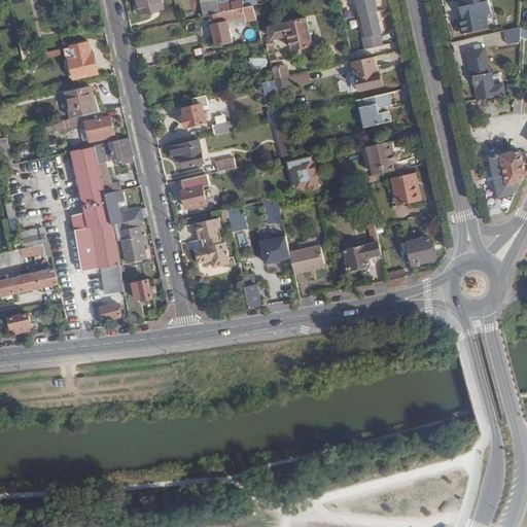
[(163,0),(139,0),(142,12),(165,8),(163,0)]
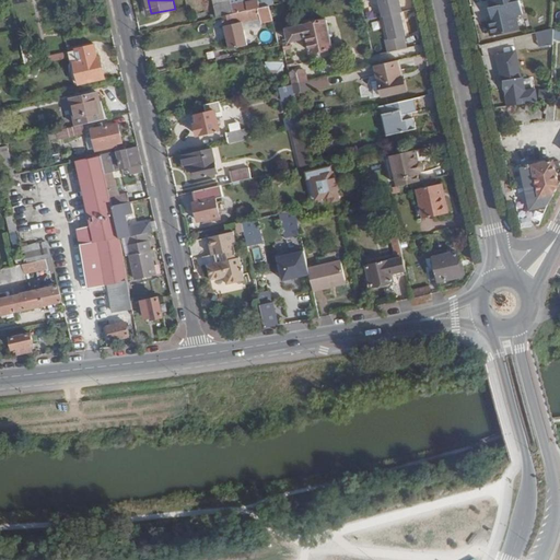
[(233,0),(214,0),(219,20),(225,18),(236,15),(233,0)]
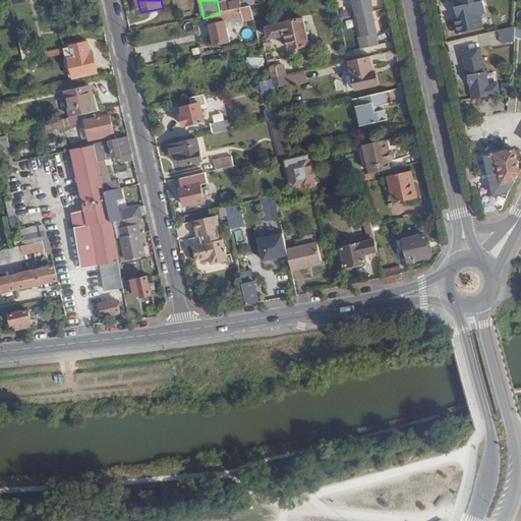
[(229,0),(217,0),(220,14),(244,9),(242,1),(230,3),(229,0)]
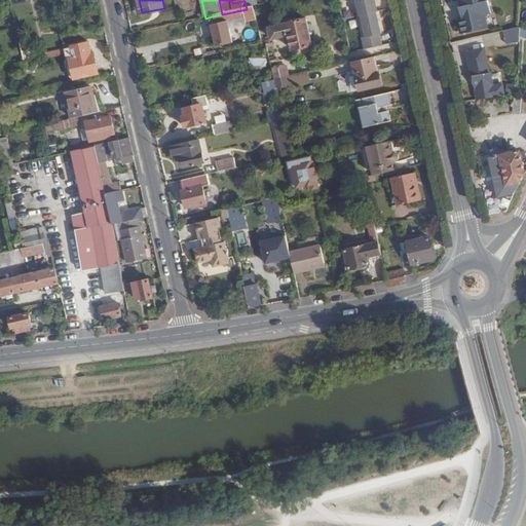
[(258,0),(247,0),(245,1),(247,9),(255,7),(260,6),(258,0)]
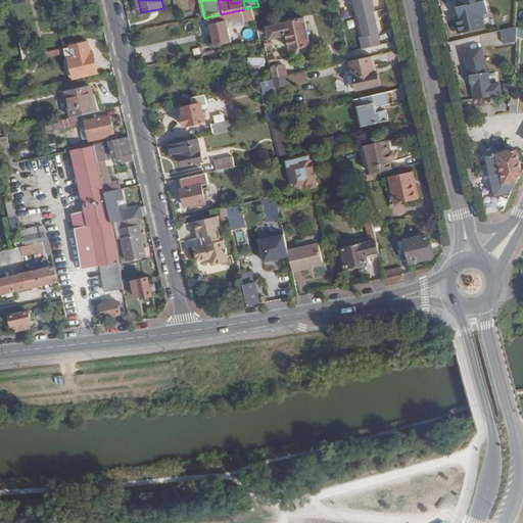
[(353,0),(358,15),(360,14),(364,36),(361,37),(364,48),(378,45),(376,34),(379,33),(374,11),(375,11),(373,3),(372,2),(371,0),(353,0)]
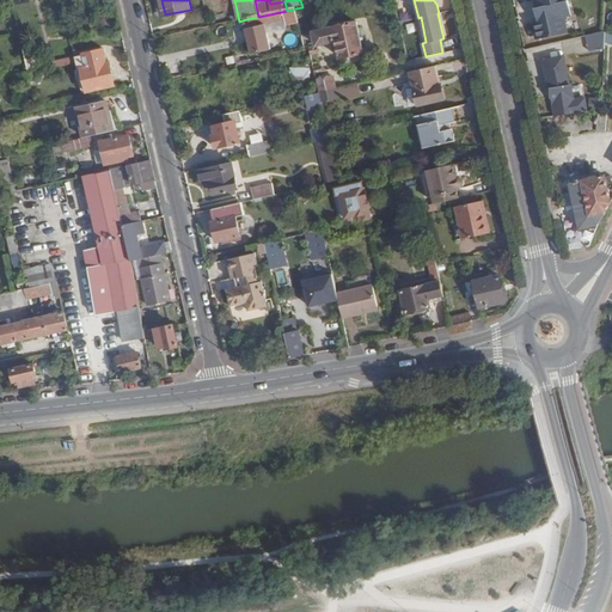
[(533,24),(537,41),(565,34),(562,18),(570,17),(565,0),(536,0),(538,8),(536,8),(539,23),(533,24)]
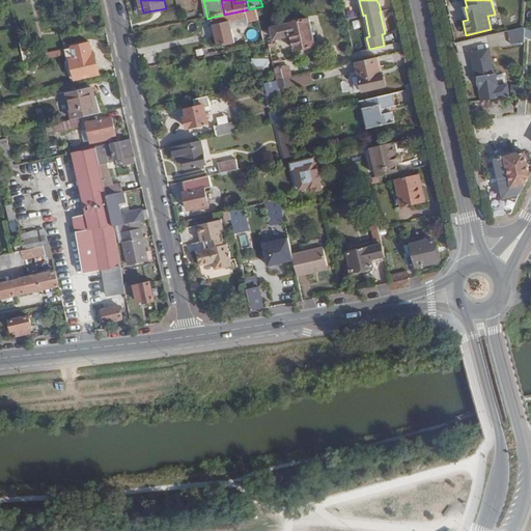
[(224,15),(214,17),(217,27),(233,23),(248,20),(252,19),(253,24),(261,22),(257,7),(249,9),(224,15)]
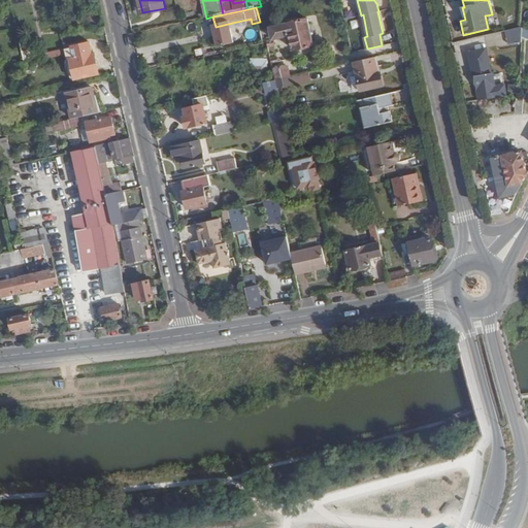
[(307,20),(269,27),(272,39),(286,36),(288,43),(292,42),(293,50),(314,45),(307,20)]
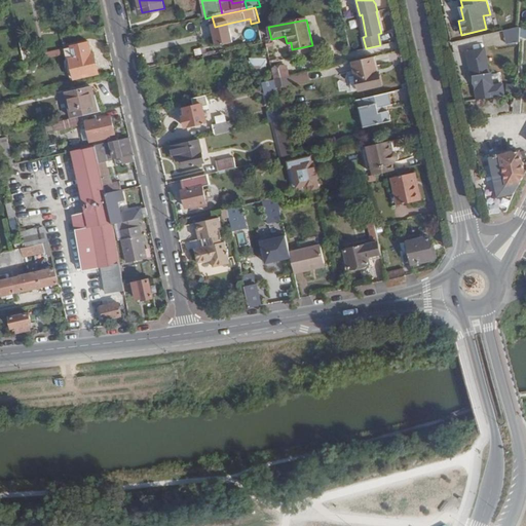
[(213,27),(218,47),(235,43),(231,23),(215,27),(213,27)]
